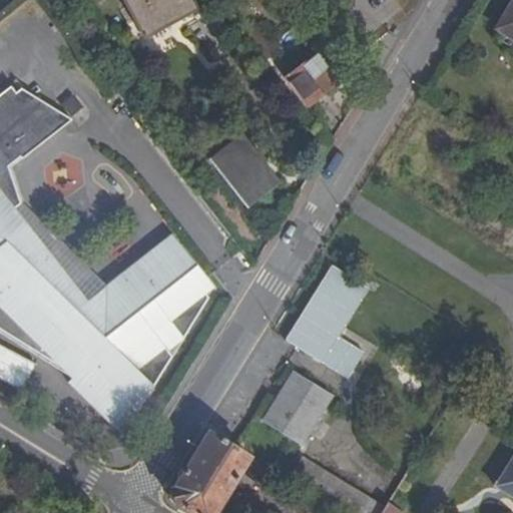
[(198,9),(192,0),(123,0),(145,38),(198,9)]
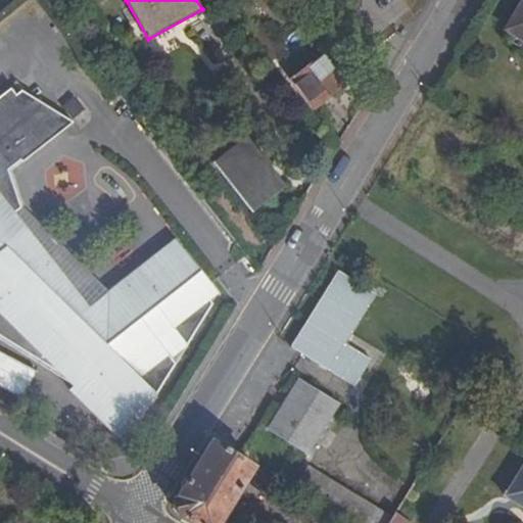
[(522,39),(522,0),(506,29),(522,39)]
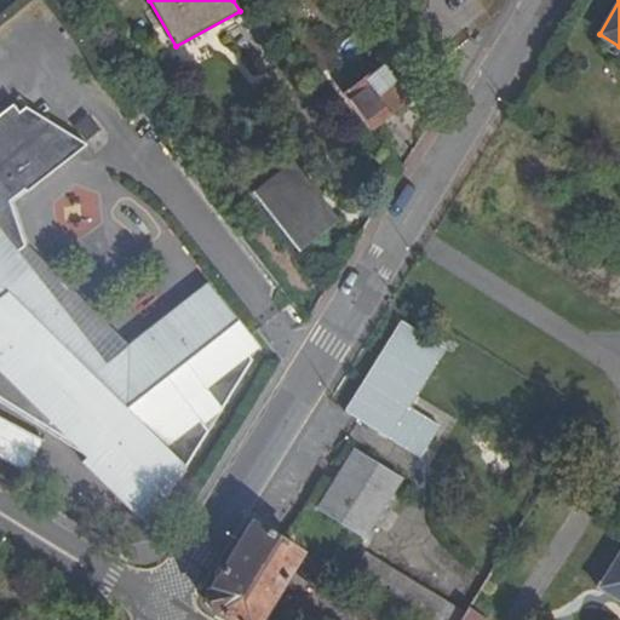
[(333,58),(311,30),(297,42),(319,69),(333,58)]
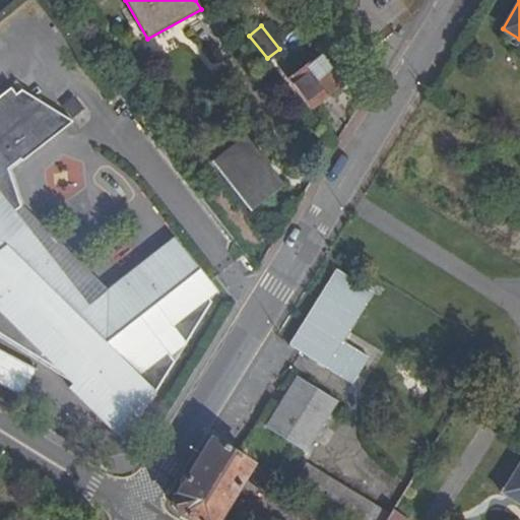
[(290,78),(312,107),(345,81),(323,54),(290,78)]
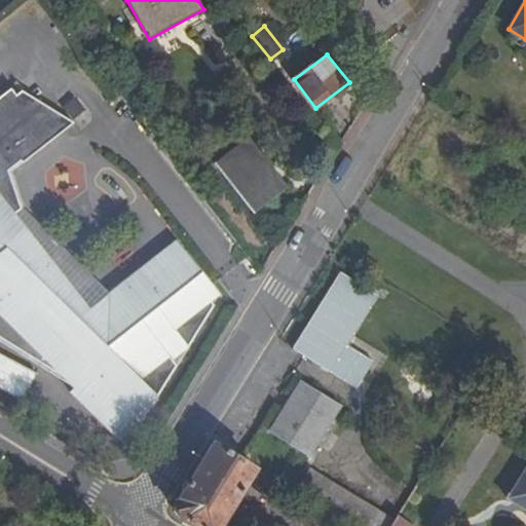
[(104,406),(106,403),(134,420),(151,392),(156,398),(177,366),(172,360),(188,347),(214,305),(211,302),(208,300),(209,296),(174,252),(170,255),(164,250),(109,293),(78,318),(52,293),(68,280),(15,214),(22,209),(8,171),(21,161),(23,163),(33,155),(33,154),(50,141),(51,141),(74,123),(51,109),(36,120),(16,95),(11,88),(0,97),(0,338),(74,383),(73,386),(104,406)]
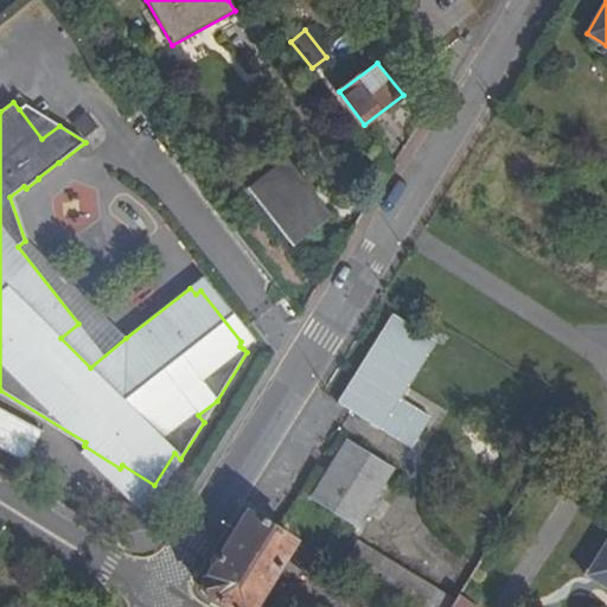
[(19,109),(42,139),(59,126),(25,104),(19,109)]
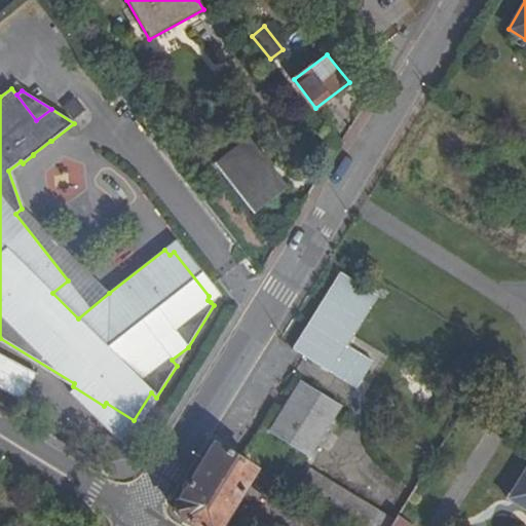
[(72,120),(84,107),(71,96),(59,109),(72,120)]
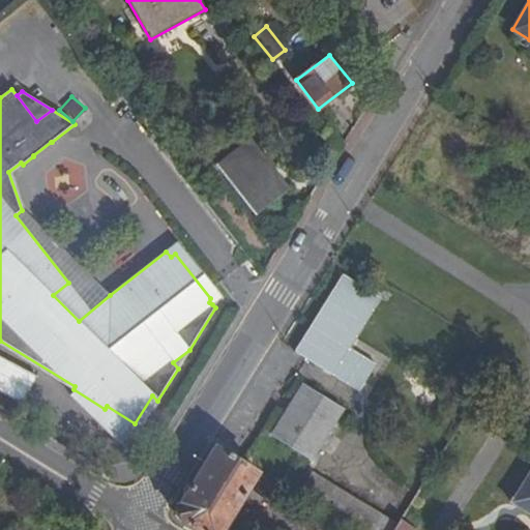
[(88,111),(85,108),(72,121),(77,125),(88,111)]
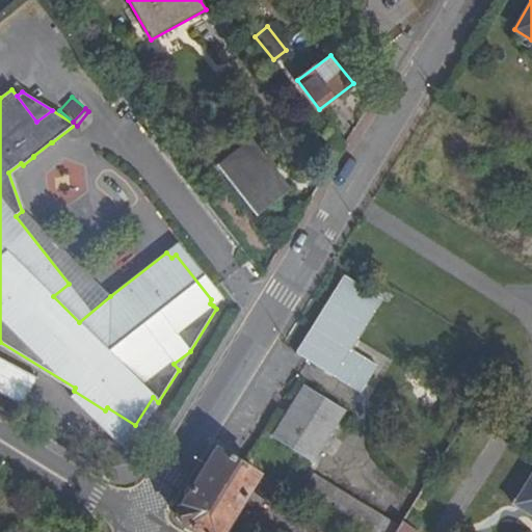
[(260,157),(263,155),(250,139),(216,165),(257,215),(290,189),(278,175),(275,177),(260,157)]
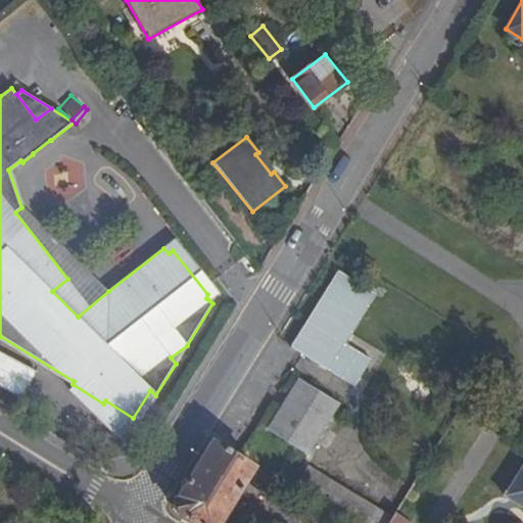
[(274,172),(258,152),(255,154),(271,174),(274,172)]
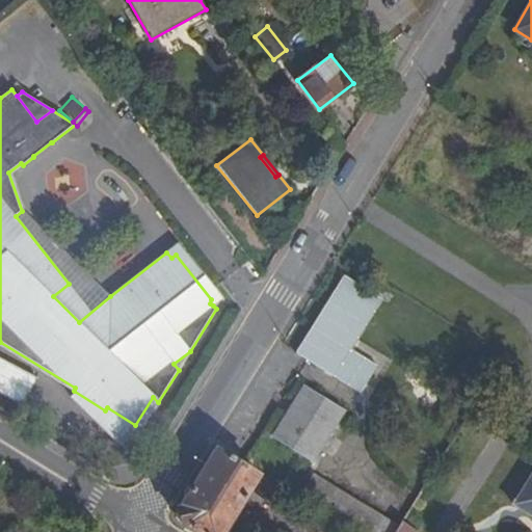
[(69,284),(53,296),(79,322),(110,296),(23,211),(22,211),(16,216),(69,284)]
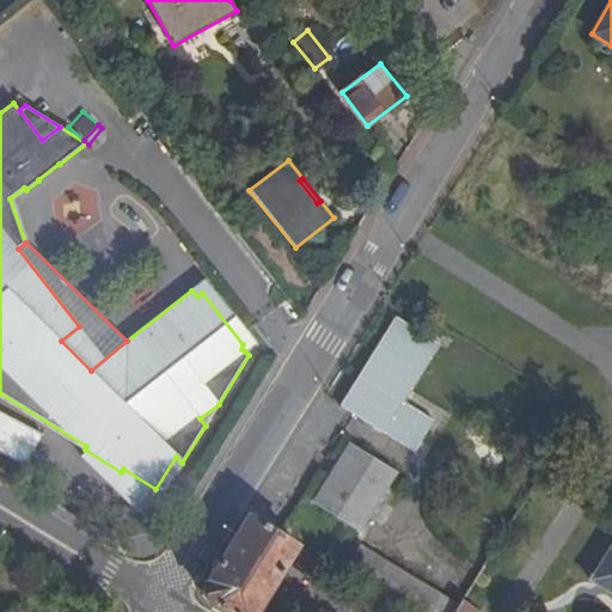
[(206,280),(191,291),(197,297),(202,293),(243,344),(242,349),(245,352),(256,343),(206,280)]
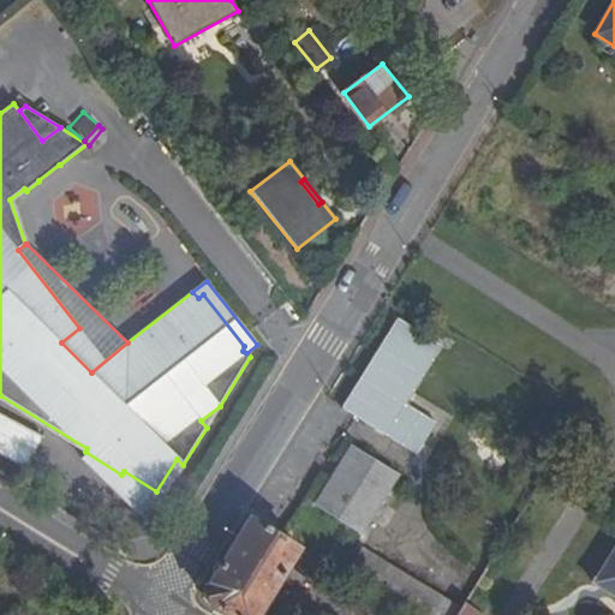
[(442,346),(396,317),(341,407),(416,454),(436,423),(406,404),(442,346)]
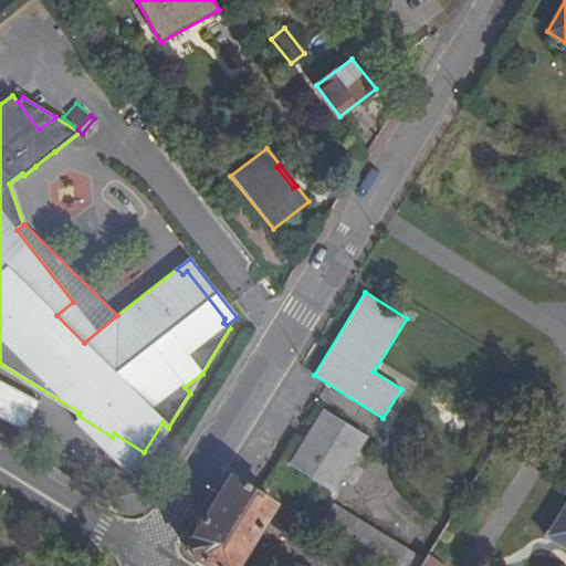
[(323,411),(290,463),(333,490),(365,437),(323,411)]
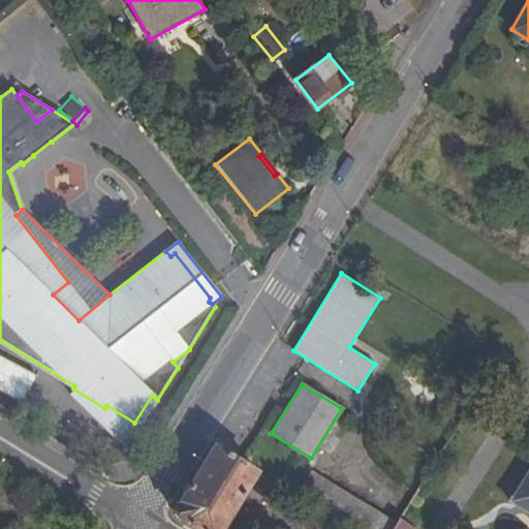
[(126,449),(157,400),(152,395),(134,423),(106,405),(104,408),(73,389),(69,395),(126,449)]
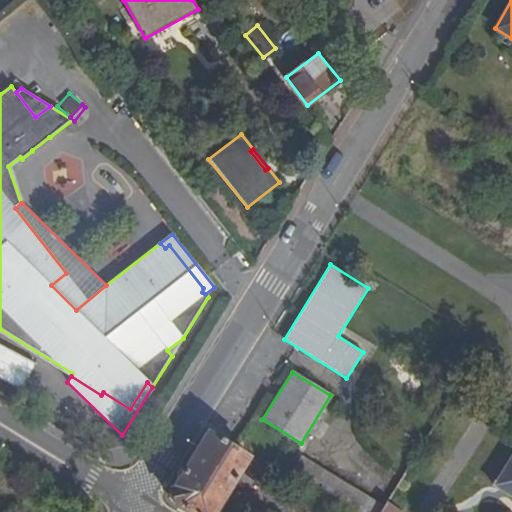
[(178,499),(175,500),(175,503),(177,503),(178,504),(190,511),(214,511),(248,457),(207,431),(173,487),(174,489),(172,489),(172,491),(176,490),(178,499)]
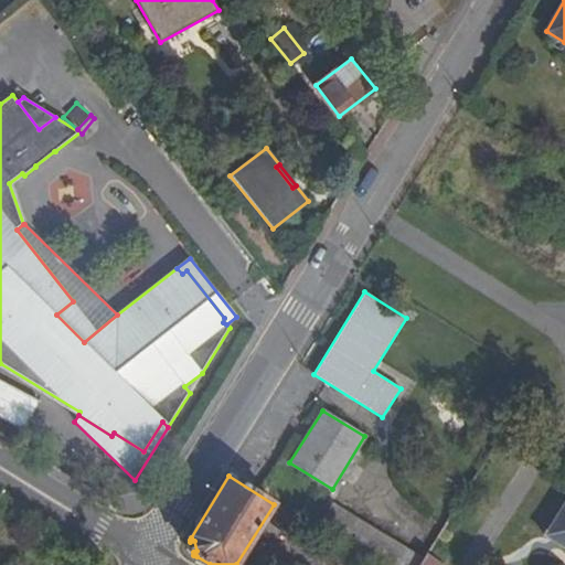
[(418,564),(423,560),(423,557),(332,502),(315,530),(372,564),(418,564)]
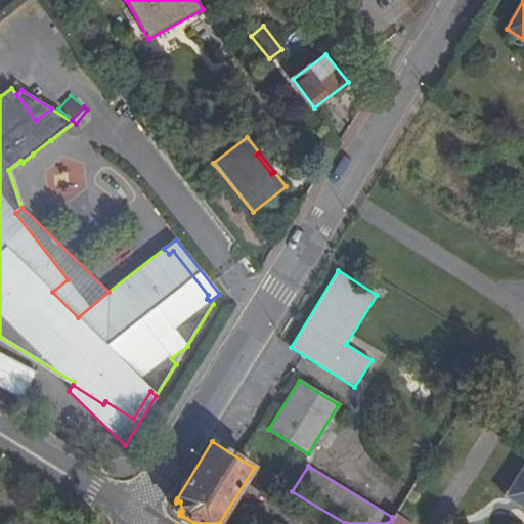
[(523,523),(523,467),(507,495),(523,506),(523,523)]
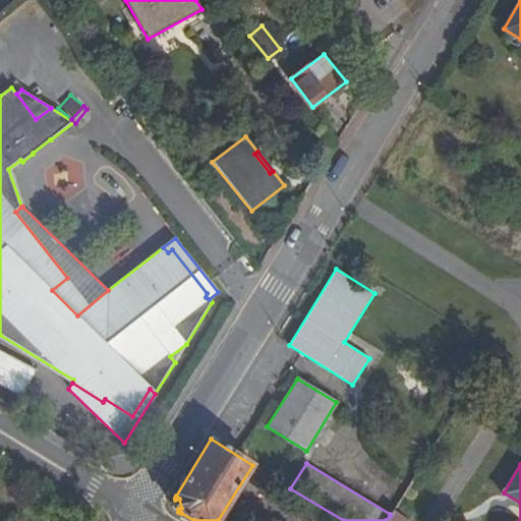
[(403,520),(406,518),(393,510),(390,514),(390,516),(386,520),(403,520)]
